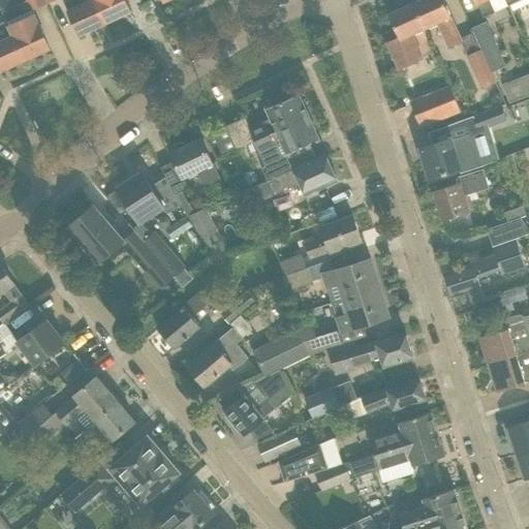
[(16,0),(0,0),(0,8),(1,11),(5,21),(4,21),(23,61),(50,49),(37,22),(27,0),(26,0),(18,4),(16,0)]
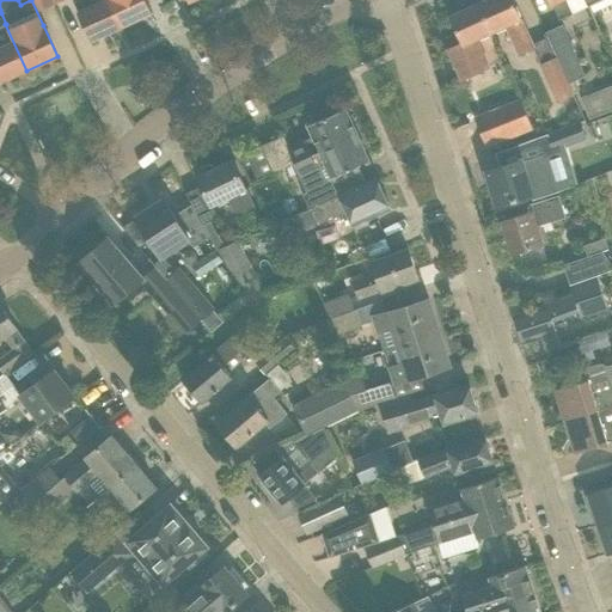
[(73,0),(81,18),(91,41),(120,28),(106,0),(73,0)]
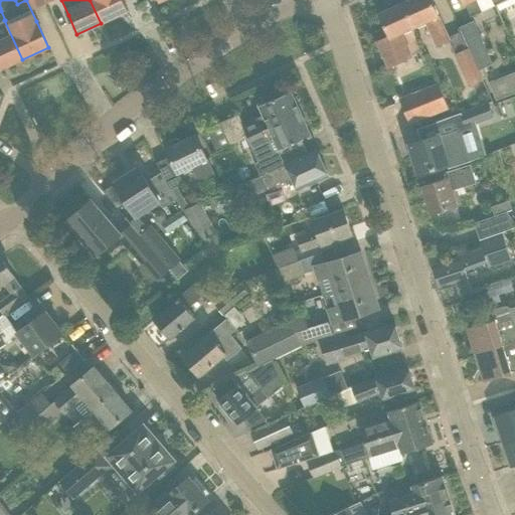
[(90,0),(101,23),(127,11),(122,0),(90,0)]
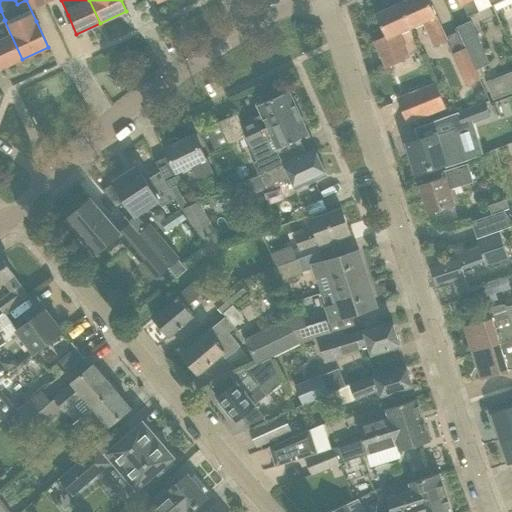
[(429,0),(405,0),(399,3),(410,28),(422,23),(433,47),(448,41),(433,9),(429,0)]
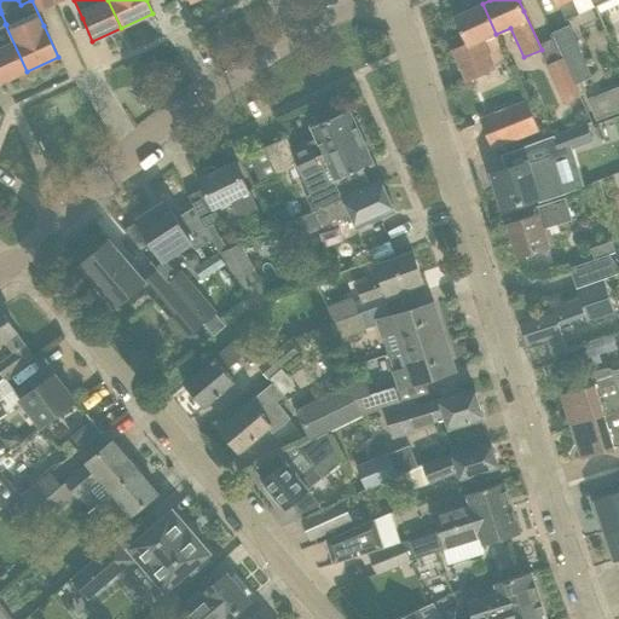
[(572,0),(556,0),(566,19),(578,15),(572,0)]
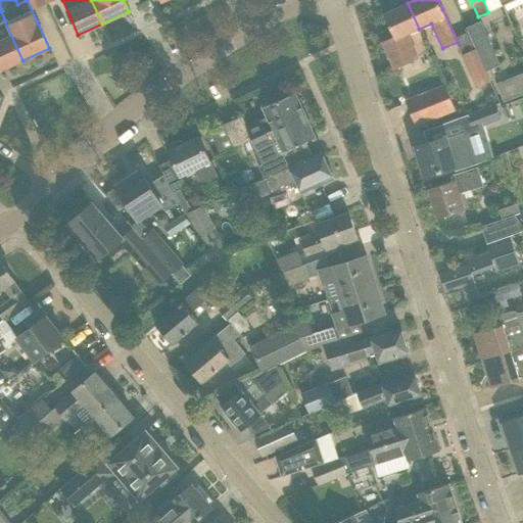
[(408,34),(419,29),(408,3),(384,14),(394,38),(383,43),(394,67),(418,57),(408,34)]
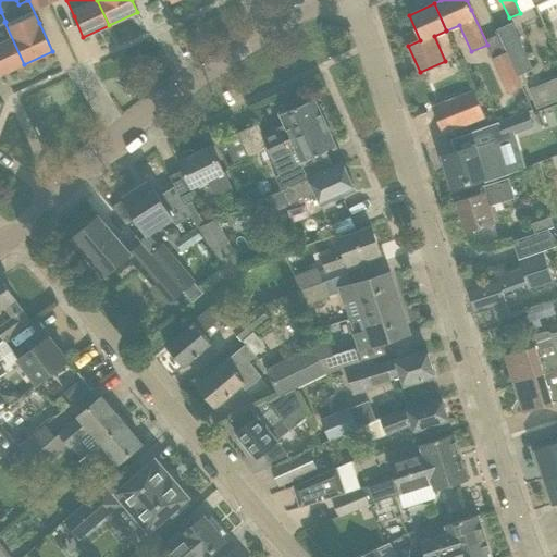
[(4,22),(0,24),(0,74),(24,64),(4,22)]
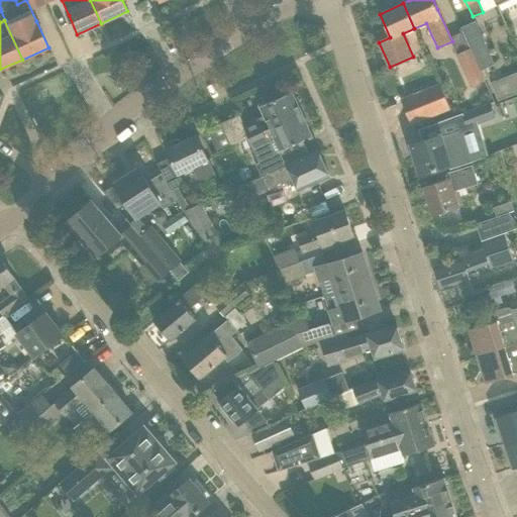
[(481,71),(495,65),(475,21),(460,27),(462,31),(471,48),(481,71)]
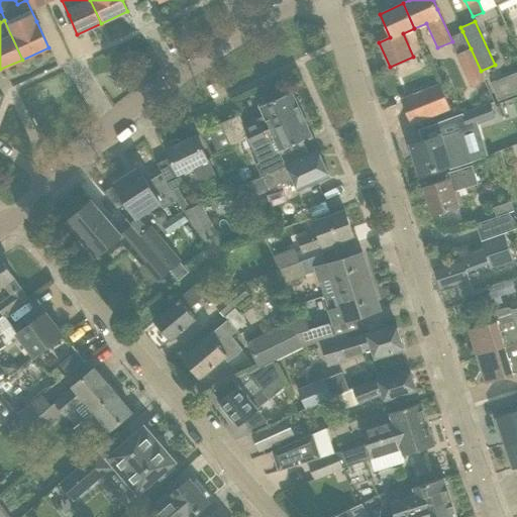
[(471,48),(456,55),(471,86),(485,80),(481,71),(471,48)]
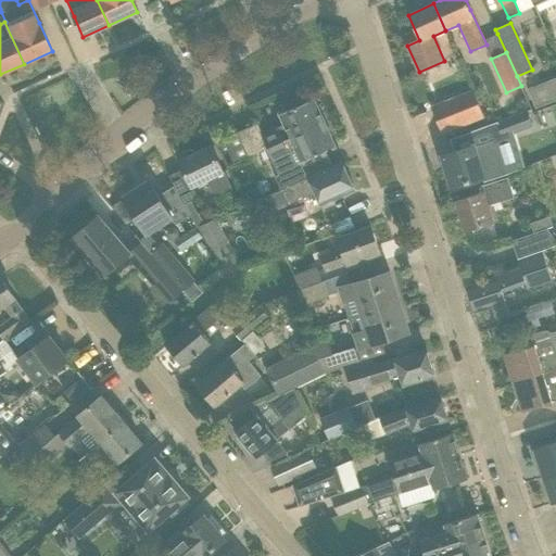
[(555,76),(528,87),(535,108),(555,99),(555,76)]
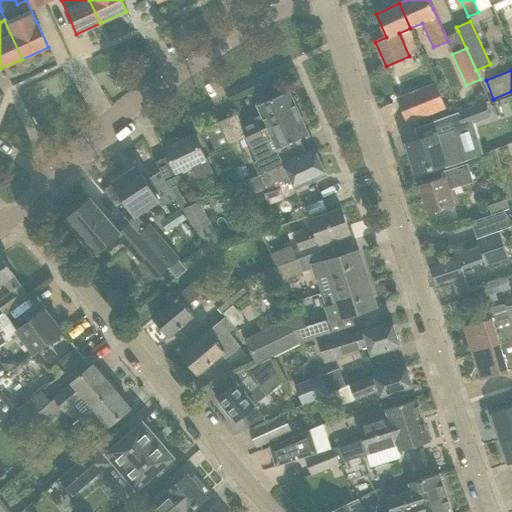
[(408,121),(445,106),(436,84),(399,99),(408,121)]
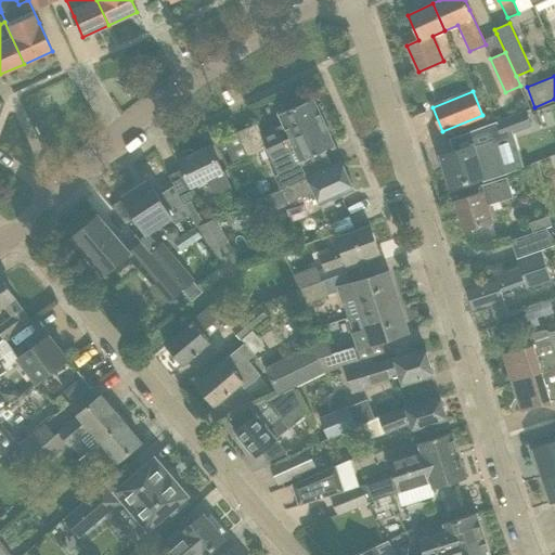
[(236,132),(222,139),(233,164),(267,149),(269,147),(323,124),(312,99),(280,113),(284,124),(261,133),(257,124),(236,132)]
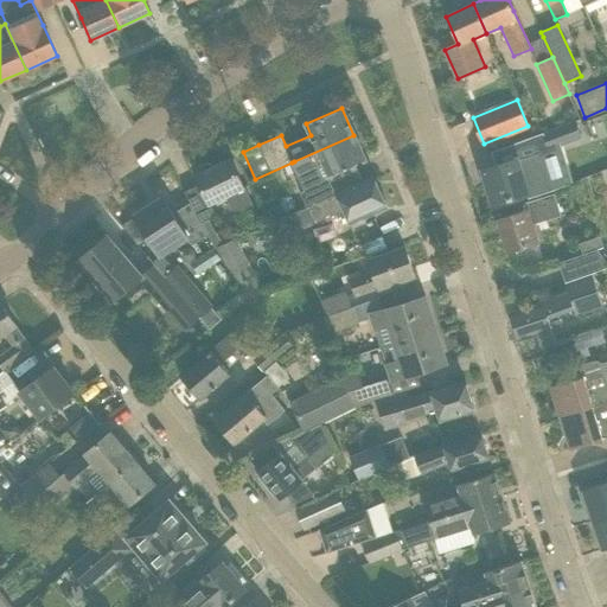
[(575,122),(543,134),(549,149),(560,146),(560,148),(582,140),(581,138),(575,122)]
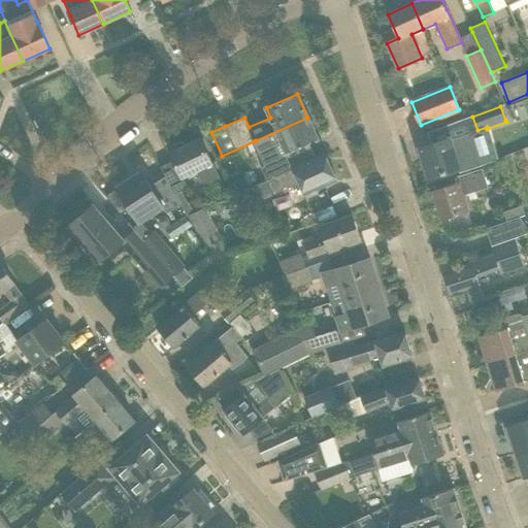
[(256,140),(254,141),(265,166),(260,168),(265,179),(269,178),(316,158),(308,142),(317,138),(307,118),(256,140)]
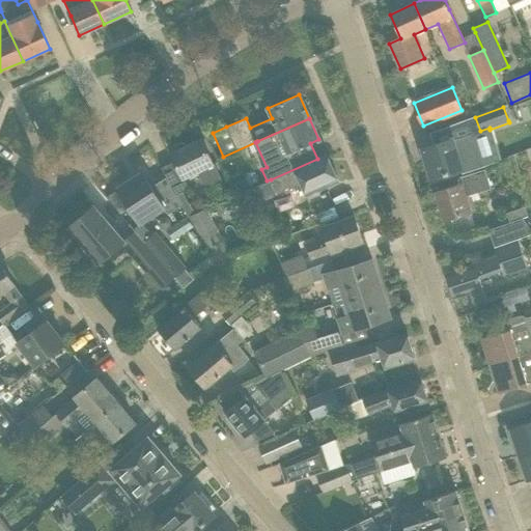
[(432,145),(422,148),(431,178),(451,172),(459,170),(460,173),(482,167),(499,160),(490,130),(490,128),(480,131),(472,134),(454,139),(442,142),(432,145)]
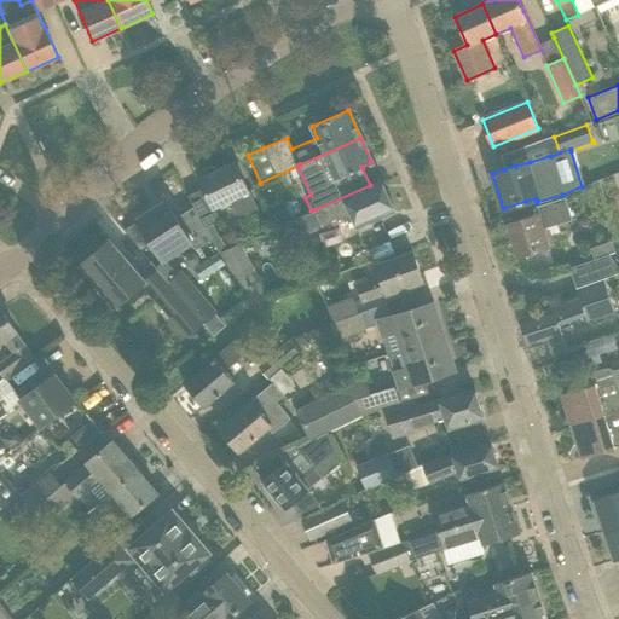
[(203,187),(189,196),(194,207),(204,229),(207,227),(213,224),(217,221),(220,220),(214,208),(230,201),(238,218),(254,209),(247,192),(248,191),(235,162),(218,171),(215,167),(210,166),(201,171),(200,175),(201,179),(200,179),(203,187)]
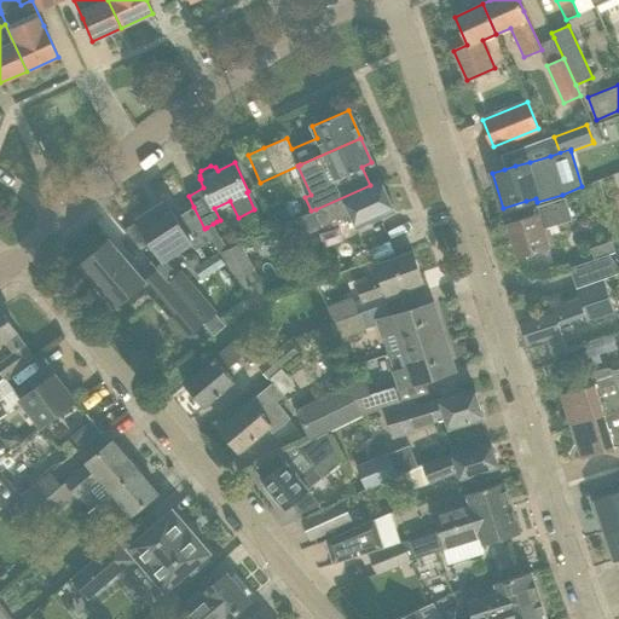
[(316,210),(298,218),(305,235),(351,214),(357,227),(371,221),(393,212),(380,180),(370,185),(316,209),(316,210)]
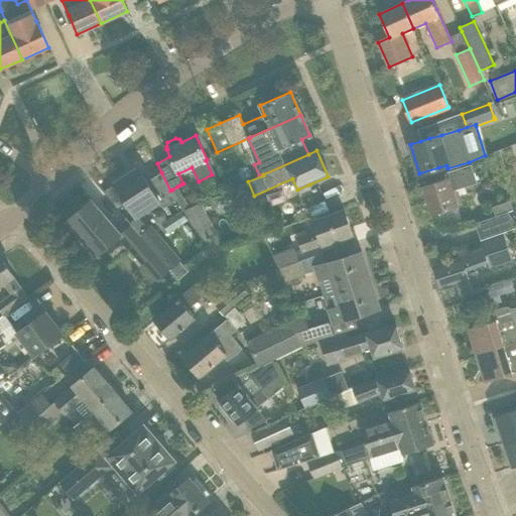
[(442,180),(423,186),(432,214),(452,208),(456,207),(452,190),(477,183),(471,164),(443,172),(445,179),(442,180)]
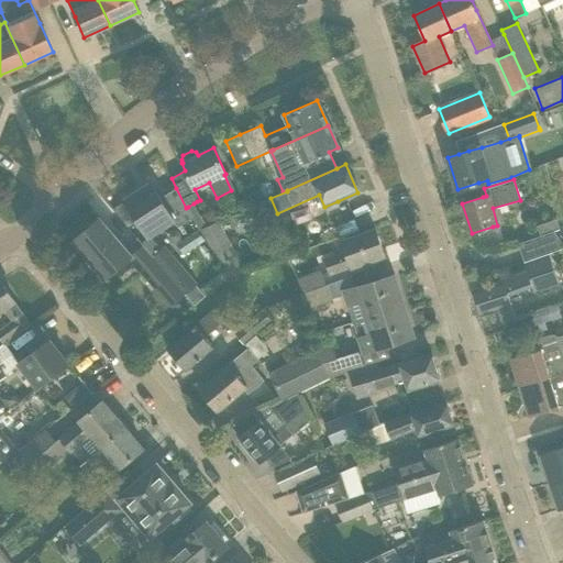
[(250,207),(262,201),(252,180),(239,186),(250,207)]
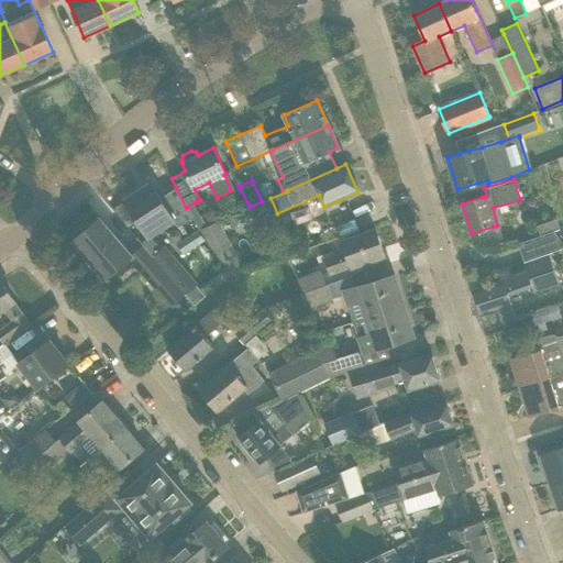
[(151,183),(124,200),(138,220),(145,232),(164,221),(170,217),(177,228),(191,218),(186,208),(176,188),(161,198),(151,183)]
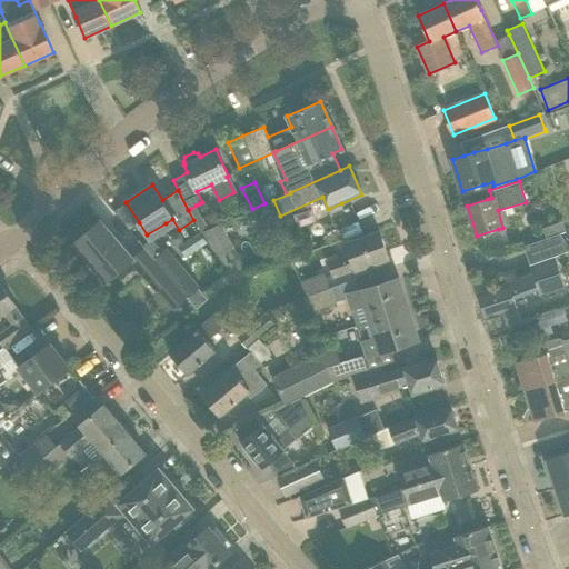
[(78,240),(75,243),(107,281),(132,259),(100,221),(92,228),(89,225),(75,238),(78,240)]
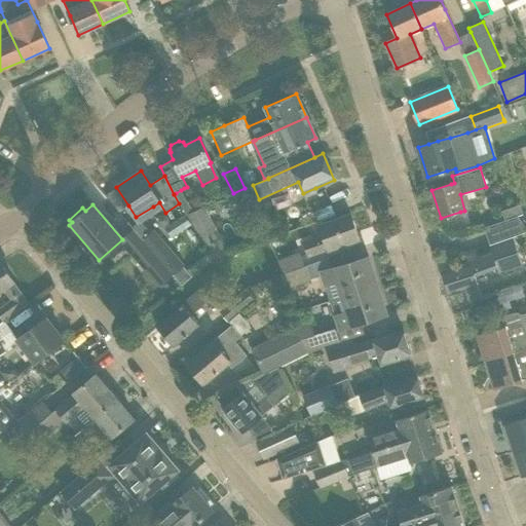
[(211,263),(229,253),(204,207),(186,216),(205,254),(210,261),(211,263)]
